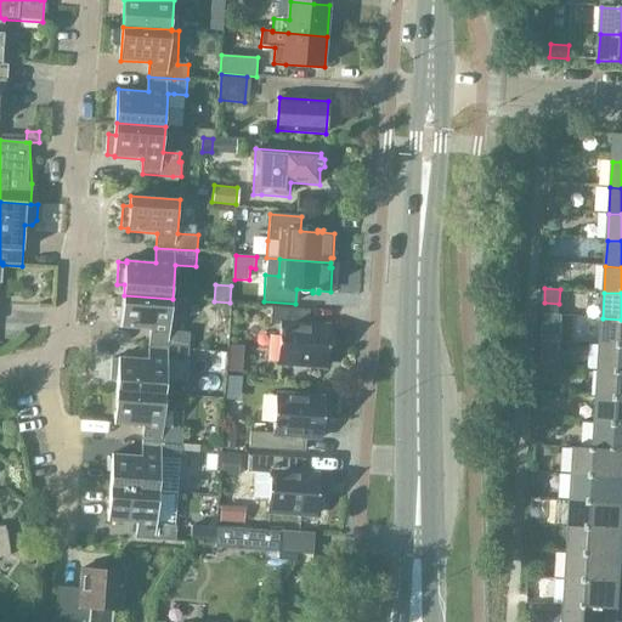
[(151,333),(150,348),(191,350),(192,335),(171,333),(173,299),(124,295),(122,331),(151,333)]
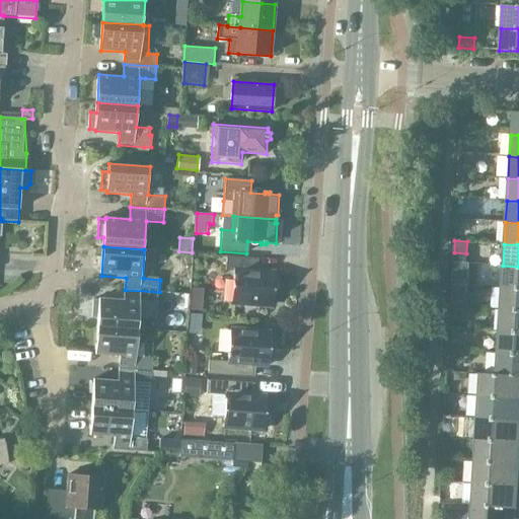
[(234,280),(233,304),(272,307),(274,273),(255,272),(256,260),(226,256),(225,271),(235,272),(235,276),(233,276),(233,280),(234,280)]
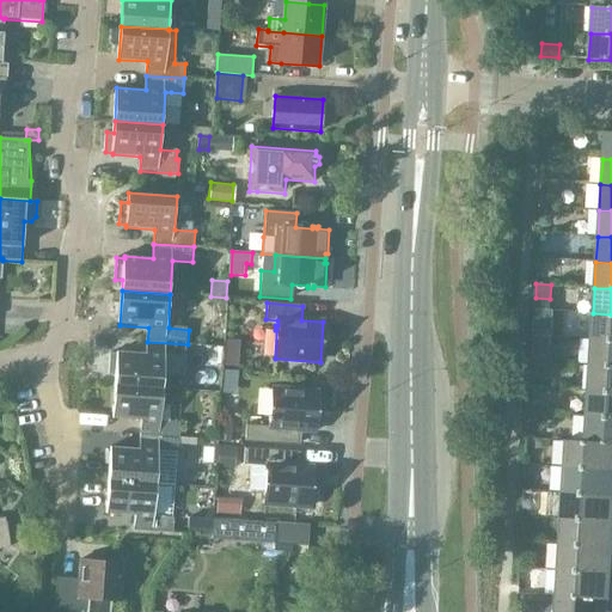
[(611,314),(593,313),(591,340),(611,341),(611,314)]
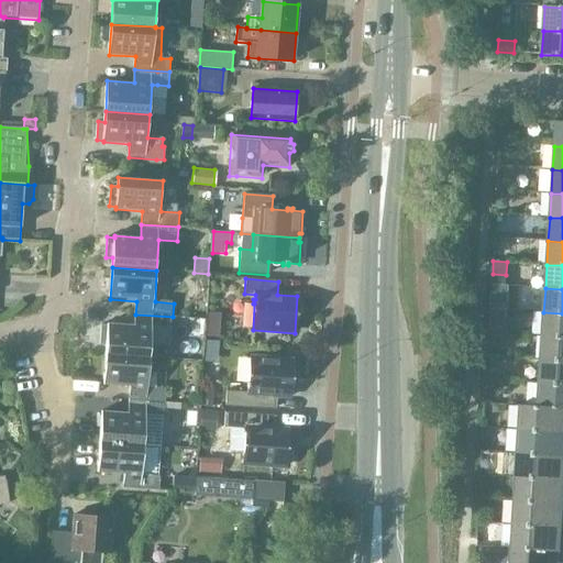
[(562,313),(543,312),(542,337),(562,337),(562,313)]
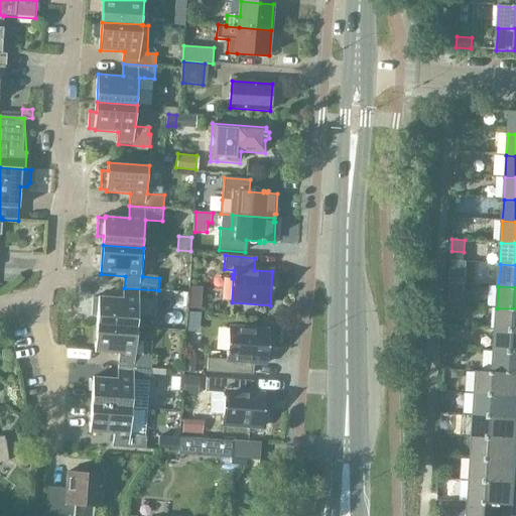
[(93,300),(92,318),(98,319),(98,327),(138,330),(140,309),(157,310),(157,303),(158,290),(142,289),(124,288),(124,300),(100,298),(100,299),(99,300),(93,300)]
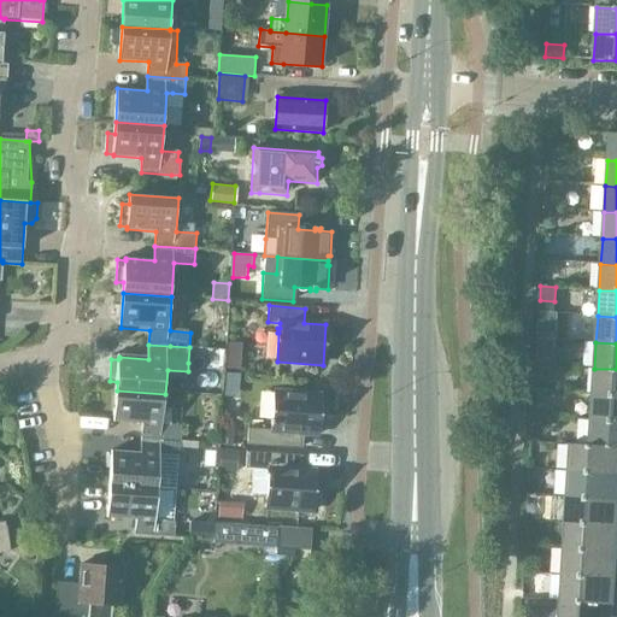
[(547,363),(548,351),(539,351),(538,362),(547,363)]
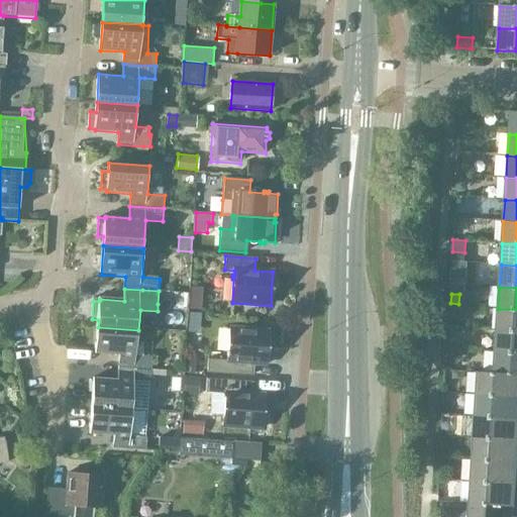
[(190,301),(190,309),(200,310),(201,301),(190,301)]
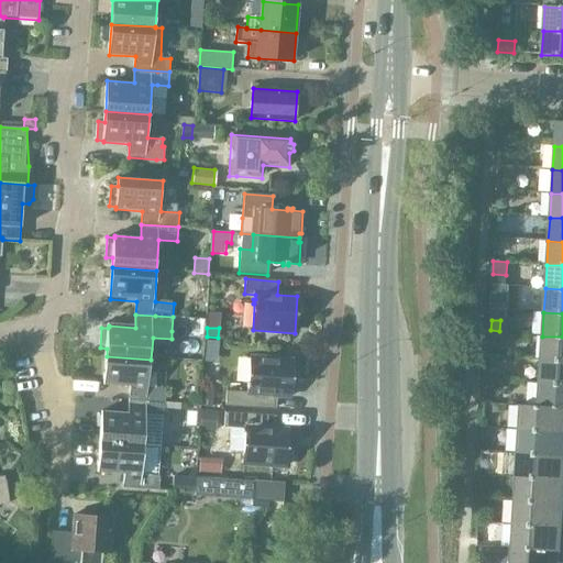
[(499,333),(490,332),(489,343),(498,344),(499,333)]
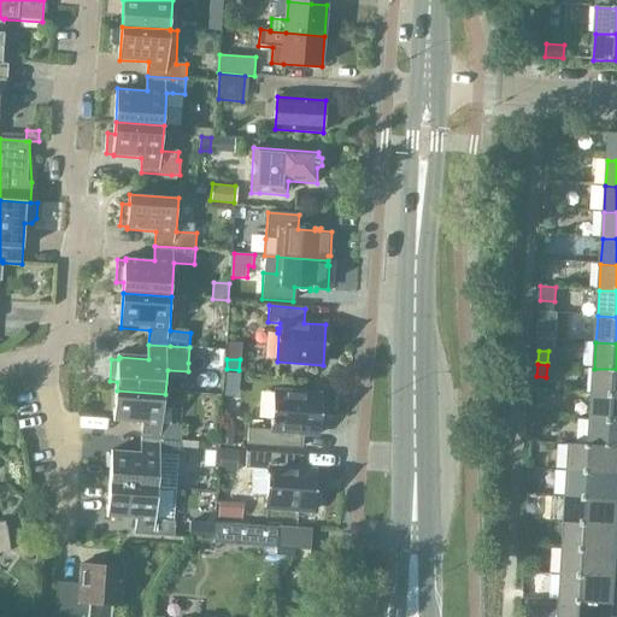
[(616,369),(594,369),(593,394),(616,395),(616,369)]
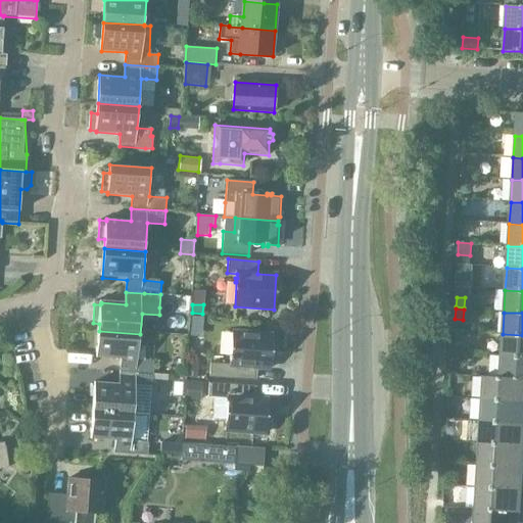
[(210,363),(209,378),(254,381),(255,369),(262,369),(263,369),(263,368),(264,368),(264,367),(264,360),(270,361),(271,354),(273,354),(274,336),(274,335),(273,335),(273,334),(272,334),(272,333),(271,333),(259,333),(260,329),(259,329),(258,334),(234,332),(231,362),(231,364),(210,363)]
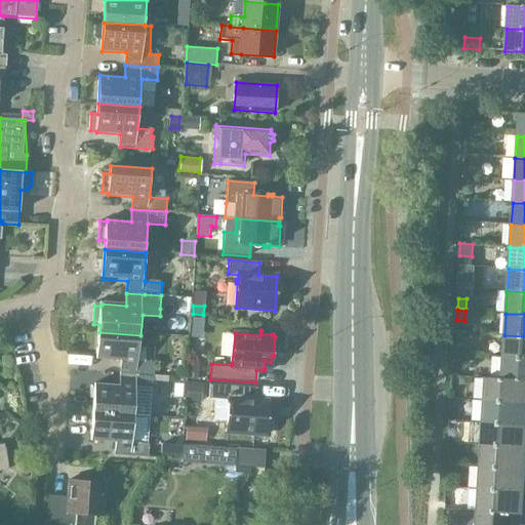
[(122,363),(121,375),(156,377),(156,364),(138,363),(140,335),(99,332),(97,361),(122,363)]
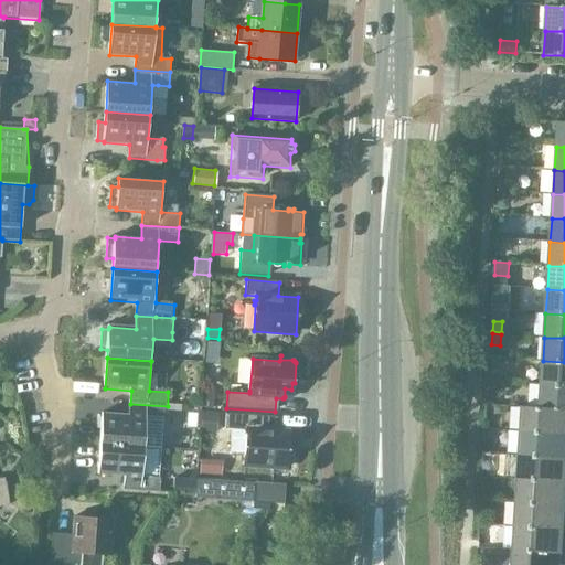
[(564,362),(543,361),(541,385),(564,386),(564,362)]
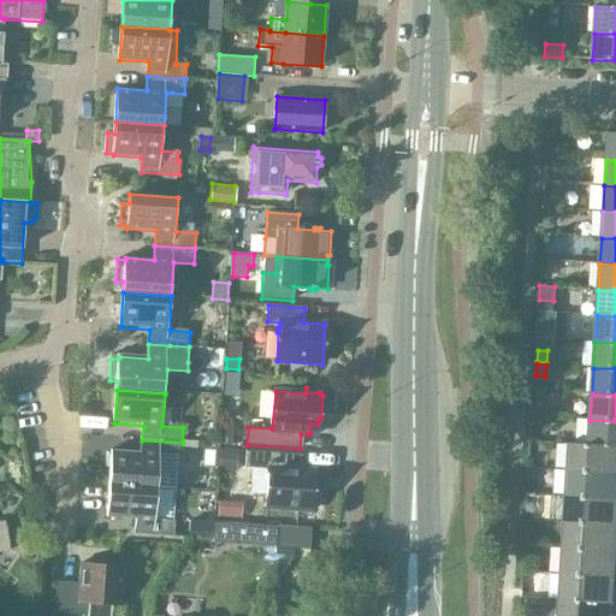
[(615,421),(590,420),(588,445),(615,446),(615,421)]
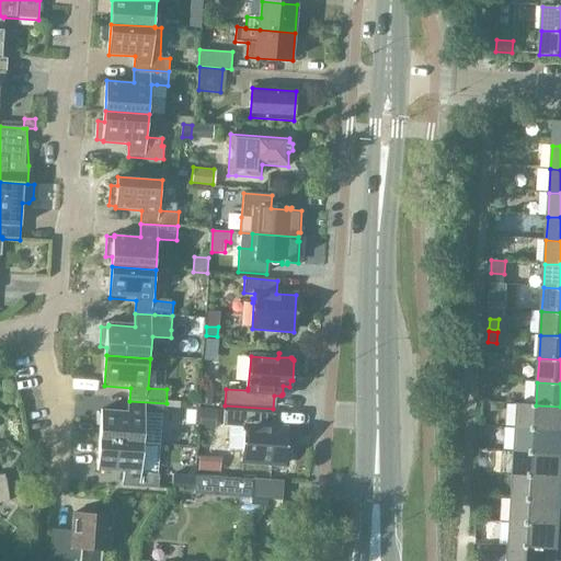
[(209,407),(212,388),(201,387),(199,407),(209,407)]
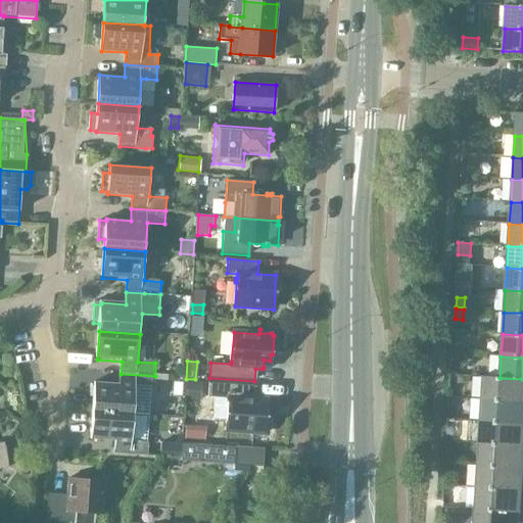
[(95,384),(93,413),(135,416),(137,387),(154,388),(155,376),(121,374),(120,385),(95,384)]
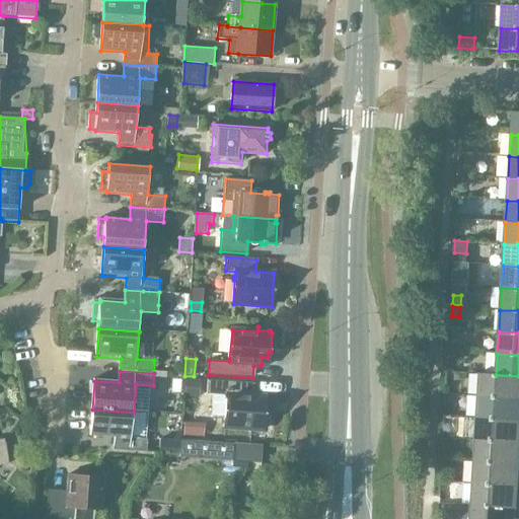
[(479,374),(478,396),(518,398),(518,376),(496,375),(479,374)]
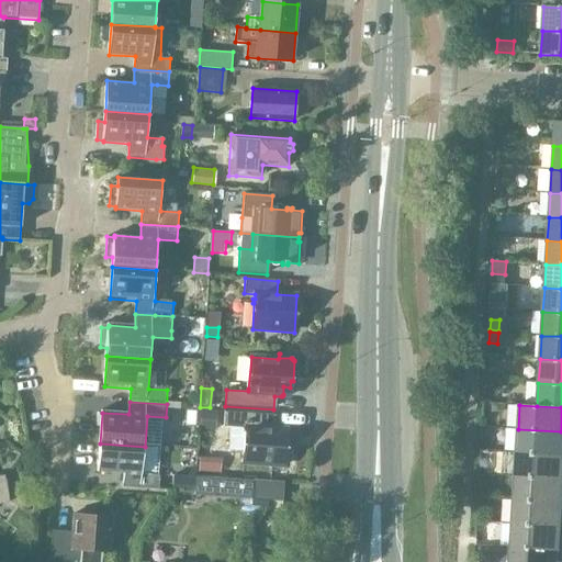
[(213,430),(214,411),(201,409),(200,429),(213,430)]
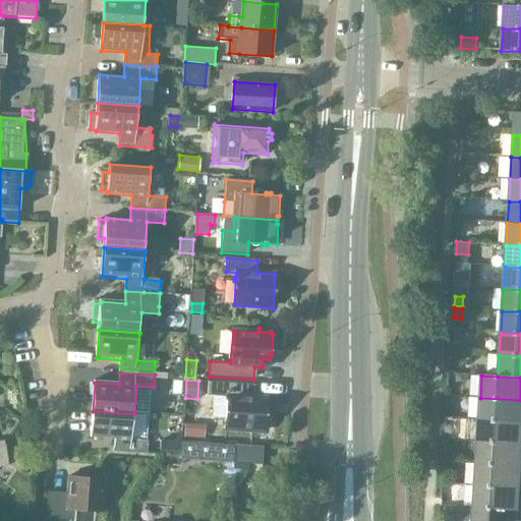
[(209,382),(208,396),(214,397),(212,417),(226,418),(225,432),(250,435),(249,443),(251,443),(251,439),(263,440),(264,440),(265,440),(265,439),(266,439),(266,438),(267,419),(265,419),(266,407),(259,407),(259,400),(259,399),(259,398),(258,398),(257,398),(252,397),(253,385),(209,382)]
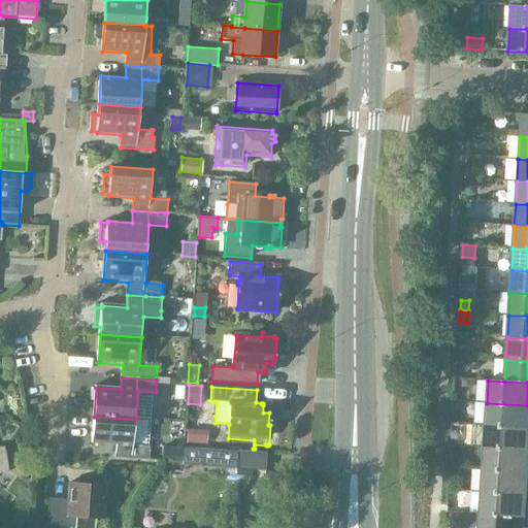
[(527,405),(487,403),(486,426),(527,428),(527,405)]
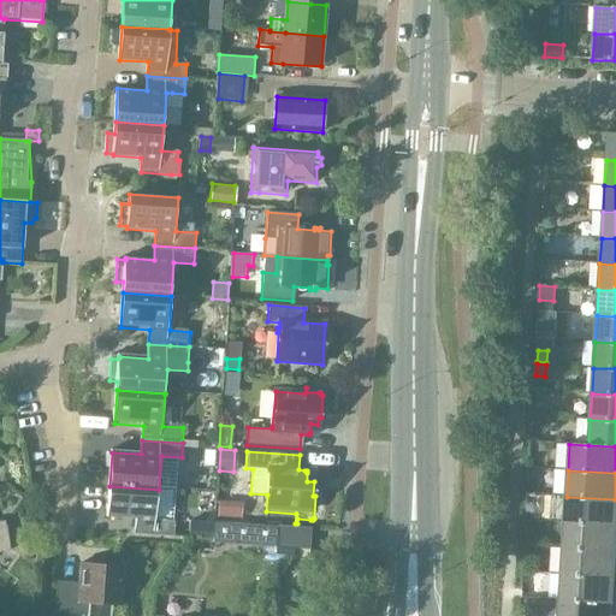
[(159,490),(110,486),(108,520),(136,522),(136,537),(176,539),(177,523),(157,522),(159,490)]
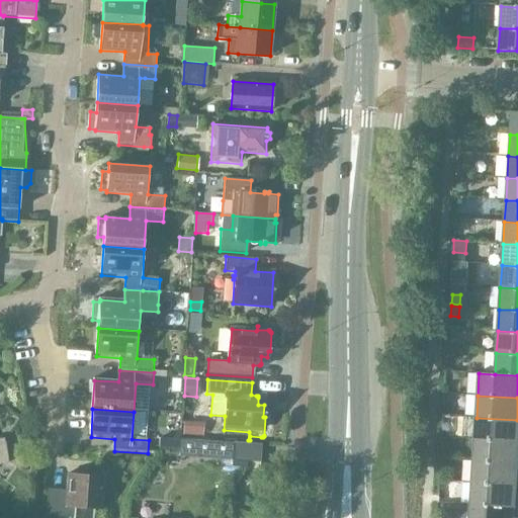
[(517,420),(477,418),(475,439),(517,441),(517,420)]
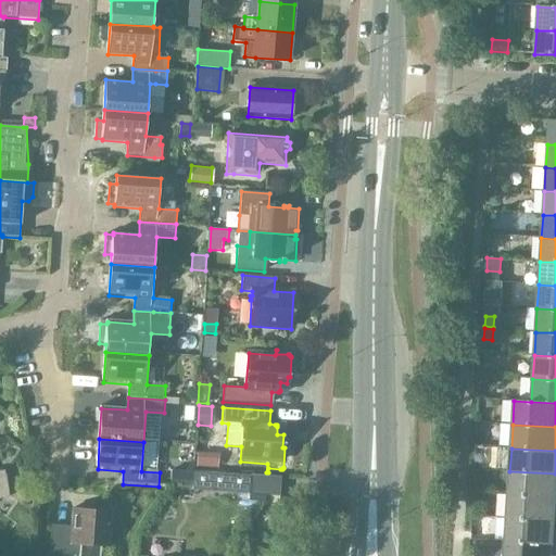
[(474,467),(474,469),(488,469),(489,455),(474,454),(474,467)]
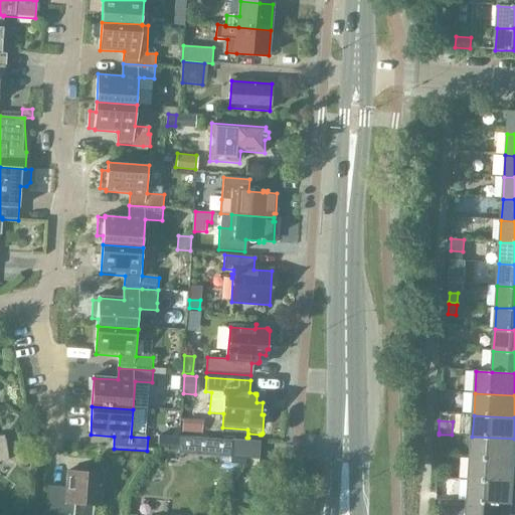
[(514,439),(472,437),(471,459),(514,461),(514,439)]
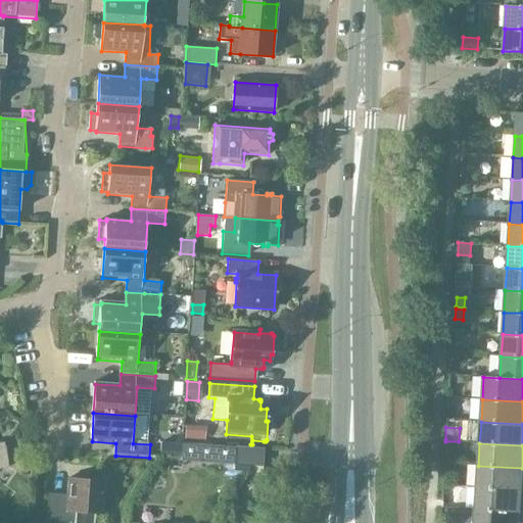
[(161,444),(160,457),(181,458),(182,445),(161,444)]
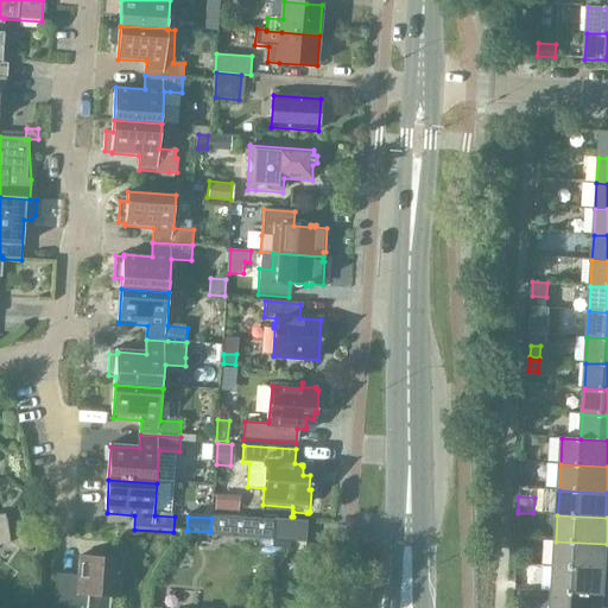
[(248,519),(247,538),(272,540),(273,520),(248,519)]
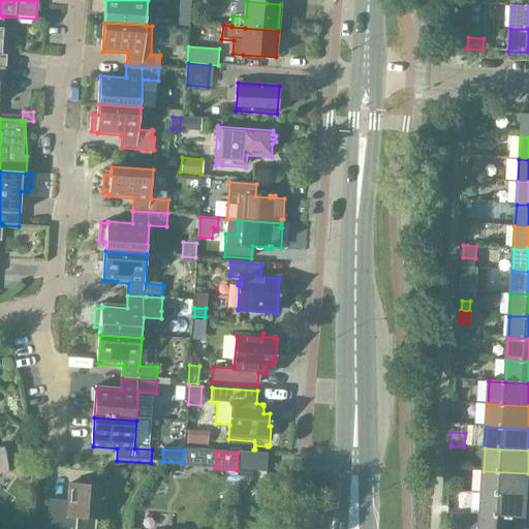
[(528,473),(484,471),(483,493),(528,496),(528,489),(528,473)]
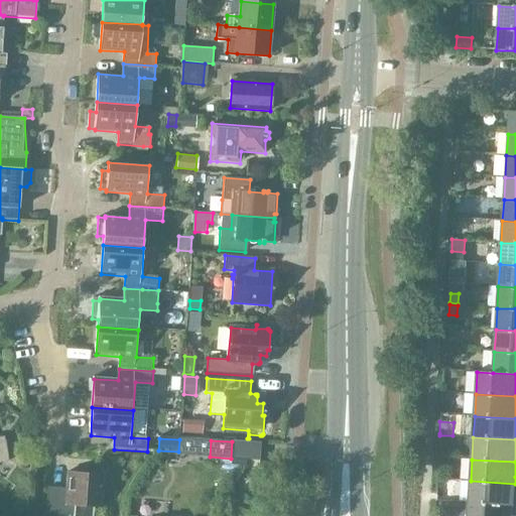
[(46,513),(74,515),(92,515),(93,507),(100,508),(102,475),(68,473),(67,489),(48,488),(46,513)]
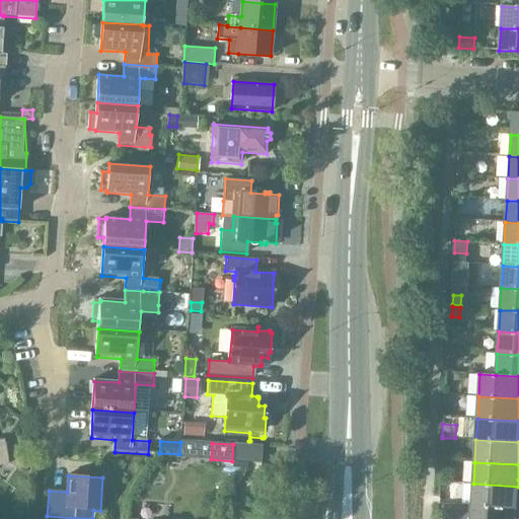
[(473,484),(471,506),(495,507),(494,508),(517,509),(518,487),(473,484)]
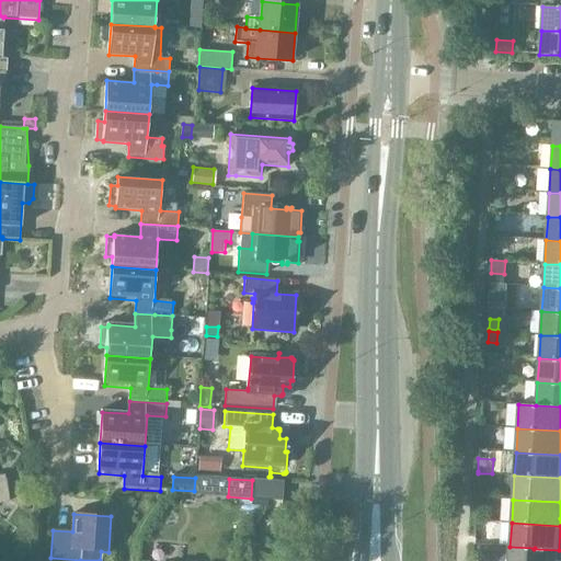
[(476,545),(474,554),(489,556),(490,546),(476,545)]
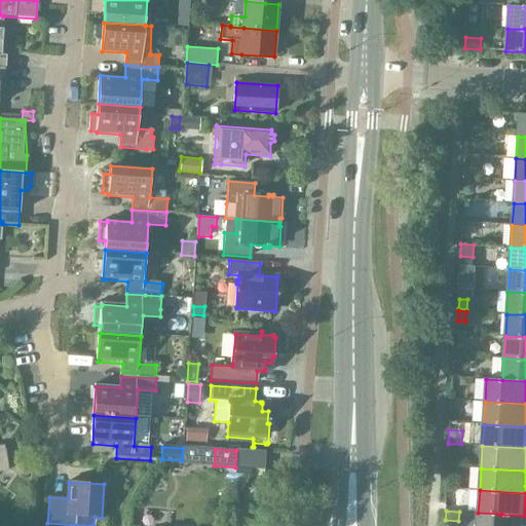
[(477,525),(499,525),(500,515),(501,514),(478,513),(477,525)]
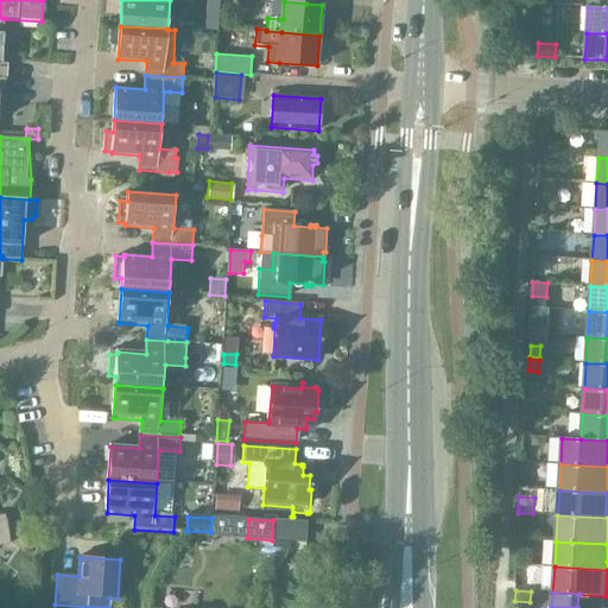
[(168,595),(166,607),(191,607),(192,596),(168,595)]
